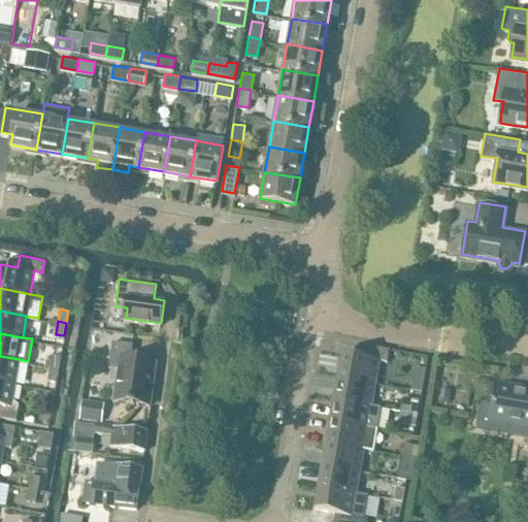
[(133,341),(113,338),(109,365),(120,366),(114,398),(130,400),(130,401),(134,402),(134,400),(150,402),(152,384),(151,384),(152,373),(154,373),(156,359),(131,356),(133,341)]
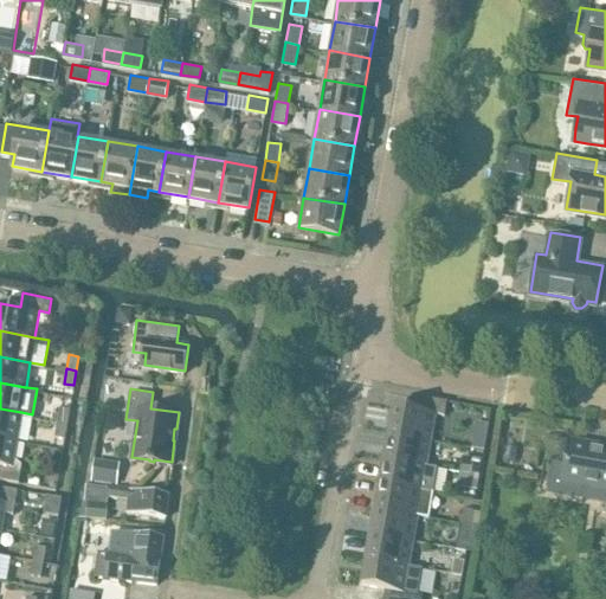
[(393,403),(388,430),(431,437),(434,411),(445,412),(447,398),(419,393),(417,407),(393,403)]
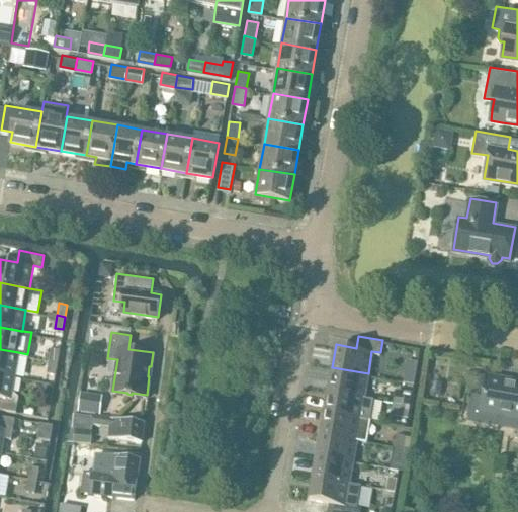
[(52,345),(50,358),(58,359),(60,347),(52,345)]
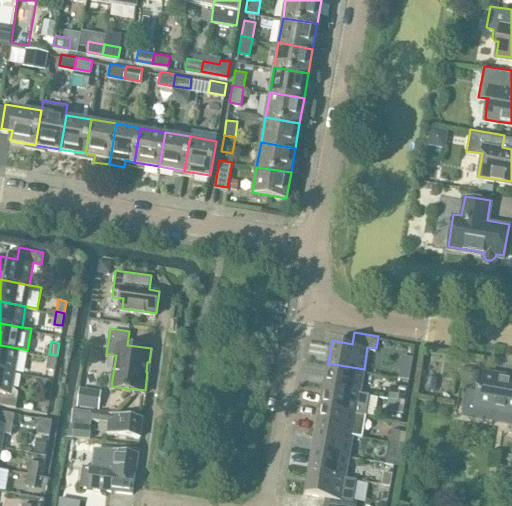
[(18,348),(0,345),(0,367),(14,370),(18,348)]
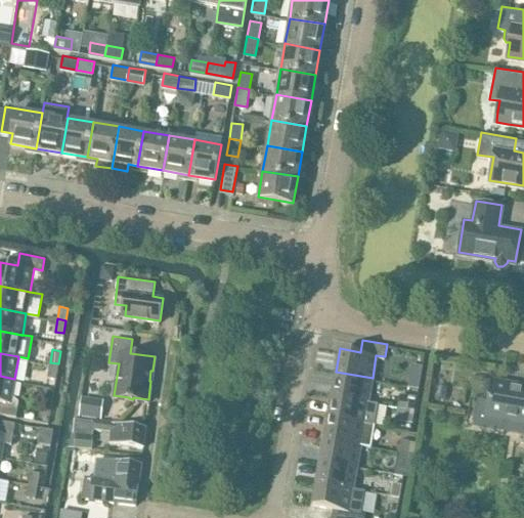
[(50,362),(47,375),(55,377),(58,363),(50,362)]
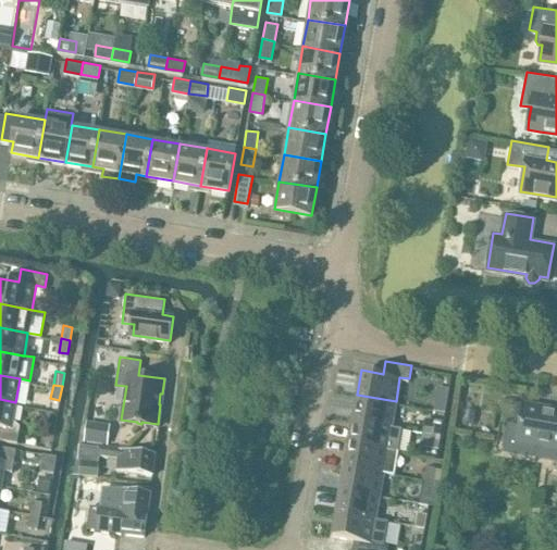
[(357,395),(354,417),(392,424),(396,401),(357,395)]
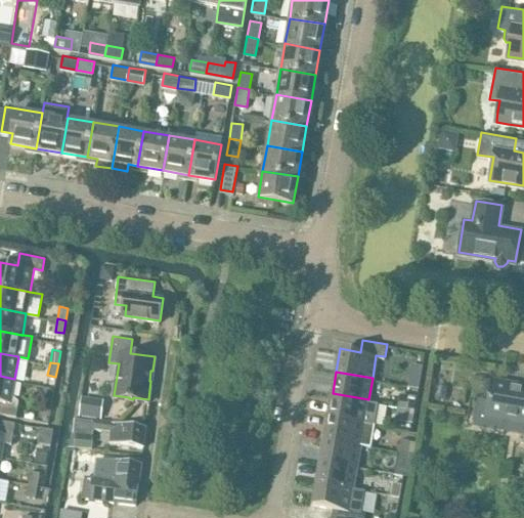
[(0,376),(0,412),(16,415),(18,402),(19,399),(14,394),(11,393),(14,379),(0,376)]
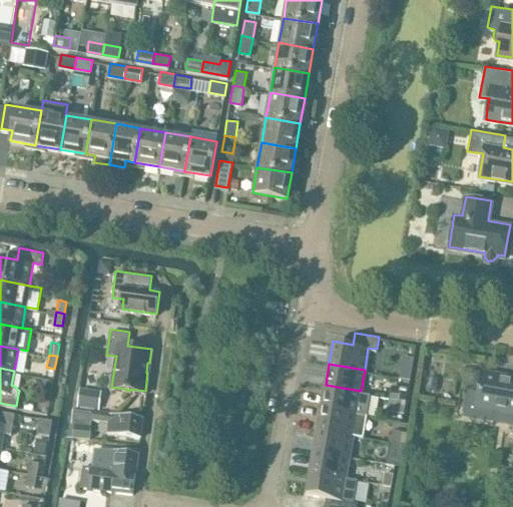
[(469,390),(465,414),(491,418),(493,408),(512,411),(512,376),(495,373),(496,371),(486,370),(486,372),(482,371),(479,392),(469,390)]
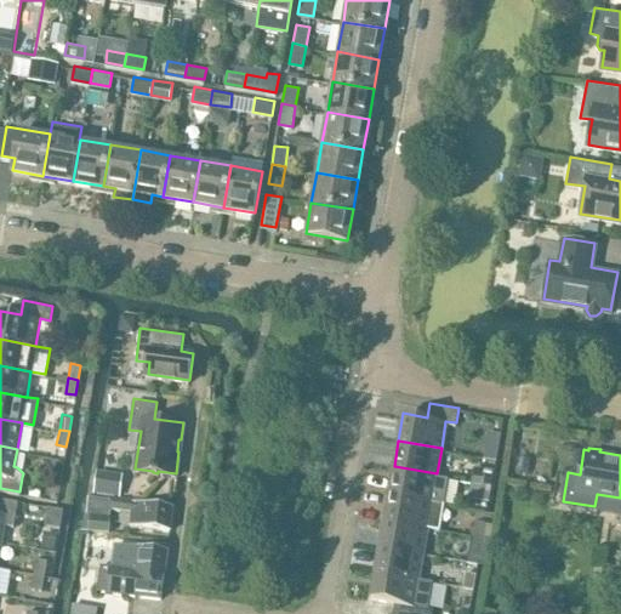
[(473,465),(471,479),(482,482),(491,483),(494,468),(473,465)]
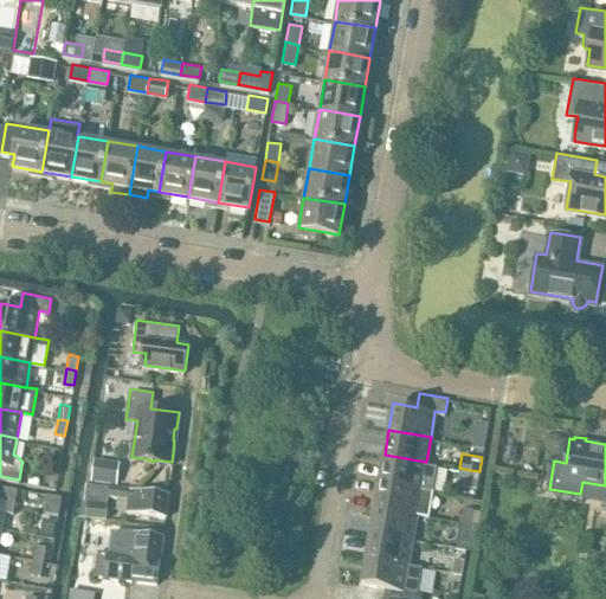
[(426,462),(385,455),(380,480),(433,489),(438,464),(426,462)]
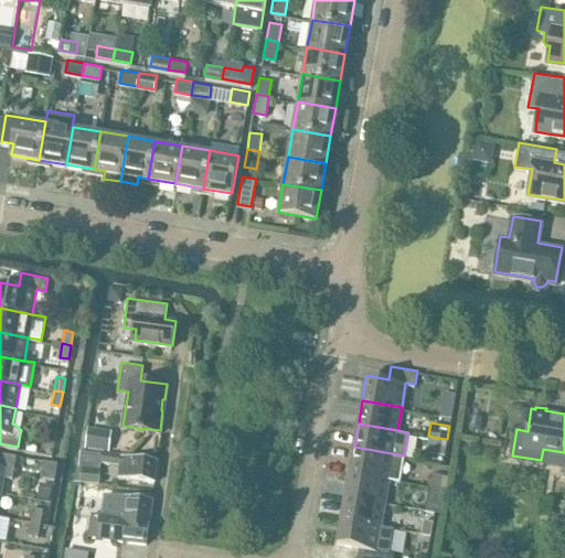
[(437,439),(435,452),(445,453),(447,439),(438,438),(437,439)]
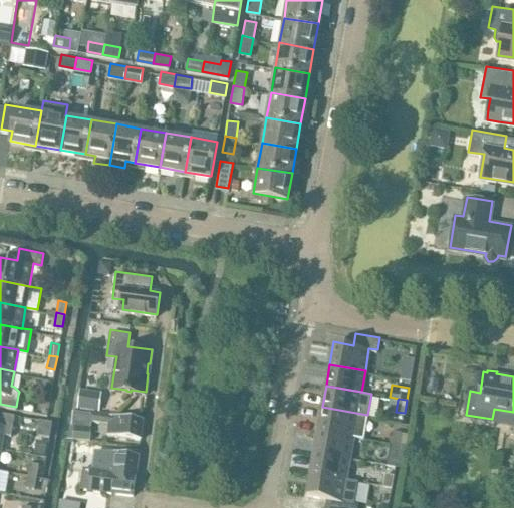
[(363,437),(367,415),(322,407),(318,429),(354,435),(363,437)]
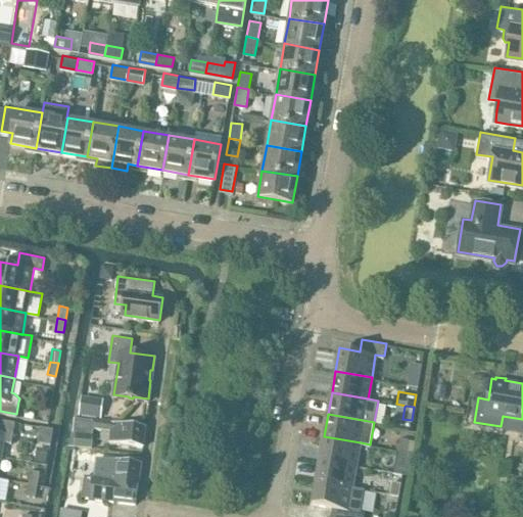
[(0,453),(1,454),(3,439),(11,440),(15,420),(0,417),(0,453)]
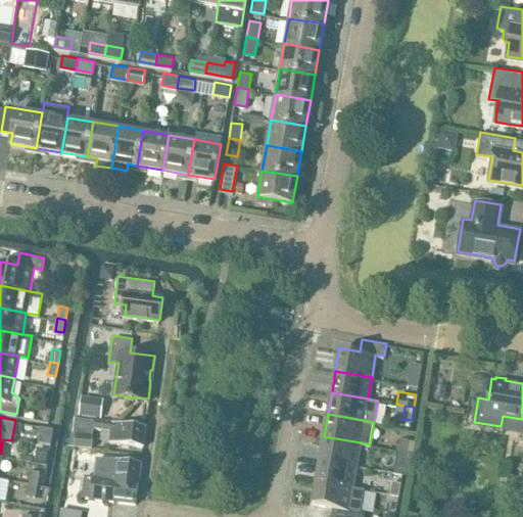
[(111,428),(109,440),(143,443),(146,423),(96,417),(95,425),(111,428)]
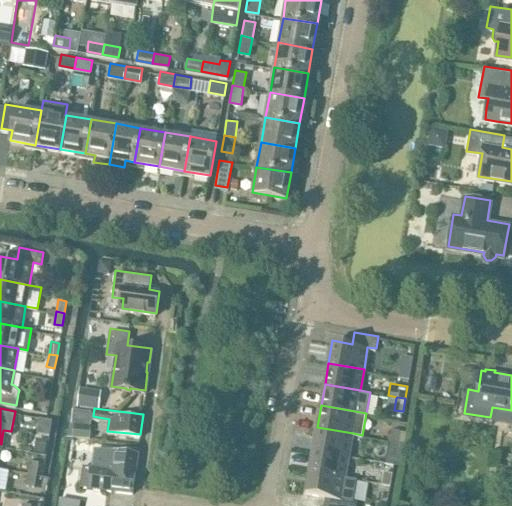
[(349,454),(353,433),(317,427),(313,448),(349,454)]
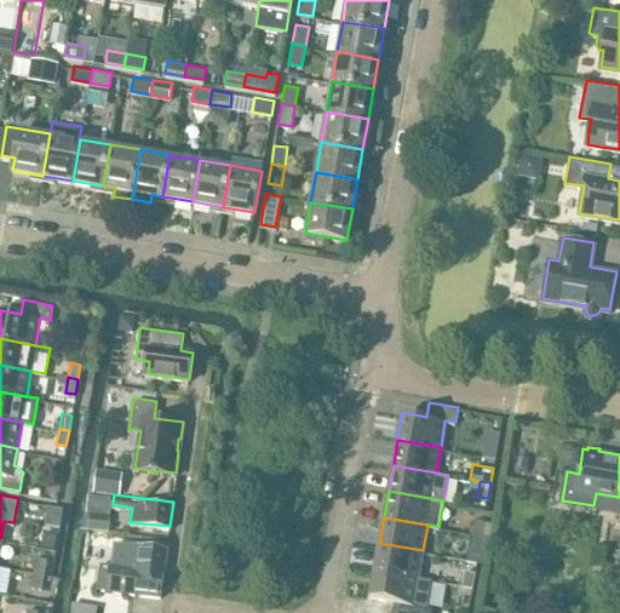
[(474,517),(471,532),(482,534),(484,519),(474,517)]
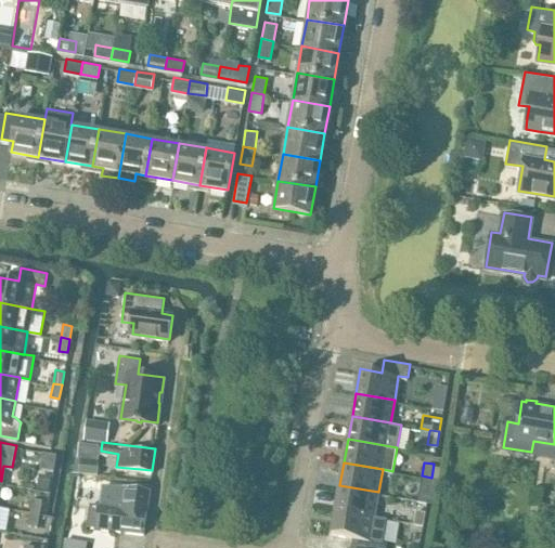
[(422,475),(417,499),(427,500),(434,501),(438,479),(431,478),(422,475)]
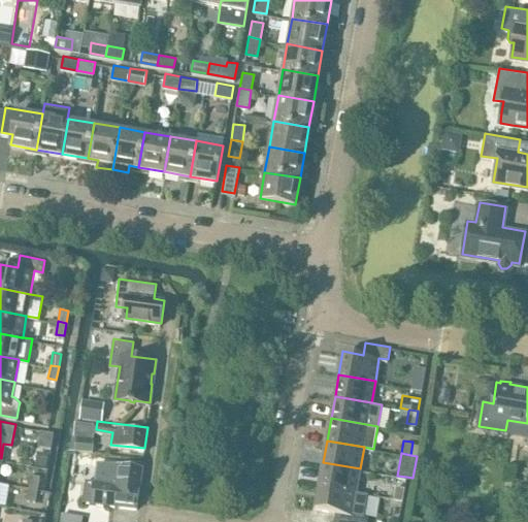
[(97,459),(95,479),(112,482),(139,486),(142,464),(109,460),(97,459)]
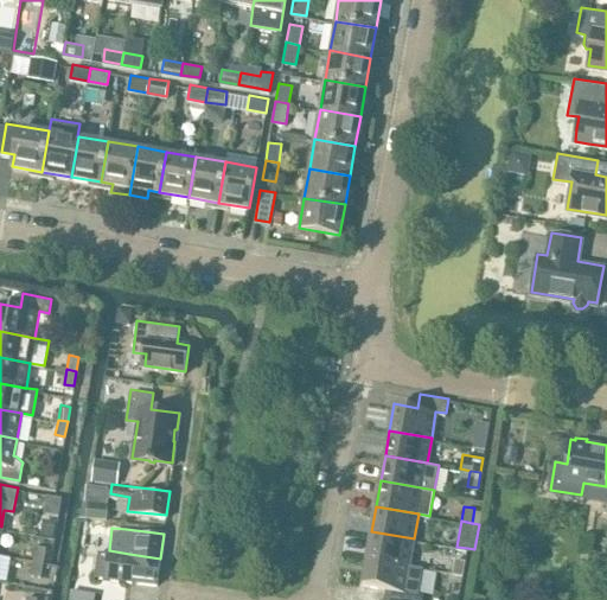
[(371,531),(368,557),(409,565),(414,538),(371,531)]
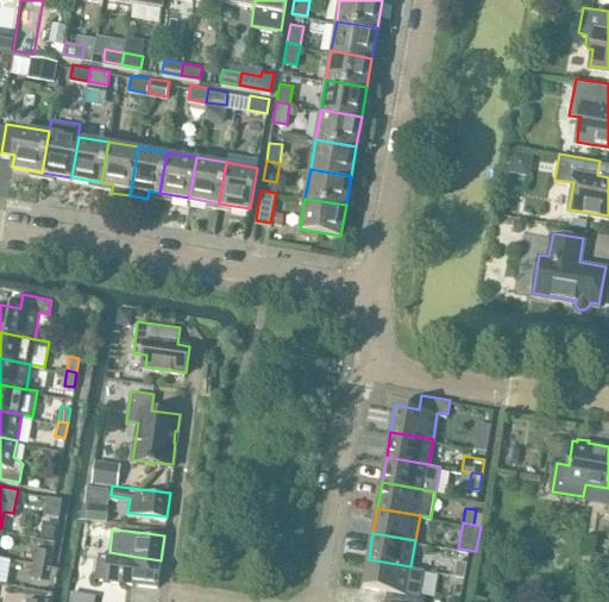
[(36,545),(33,560),(44,562),(46,547),(36,545)]
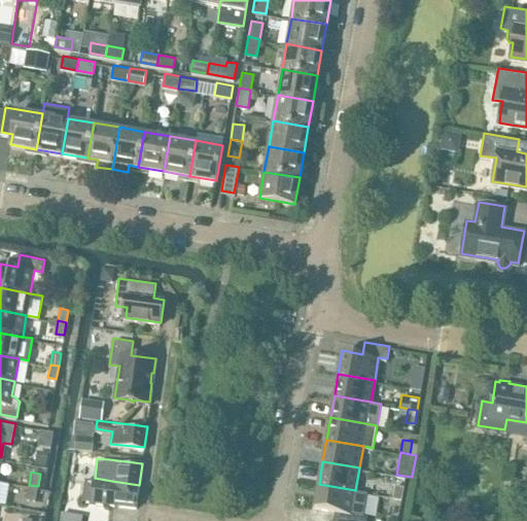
[(85,477),(82,498),(109,501),(112,481),(95,478),(85,477)]
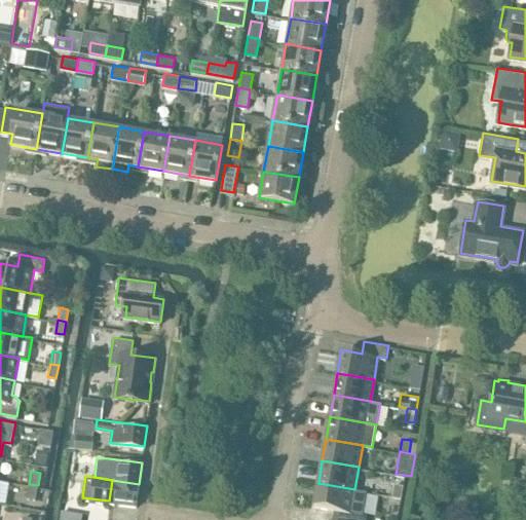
[(139,484),(112,480),(109,500),(137,504),(139,484)]
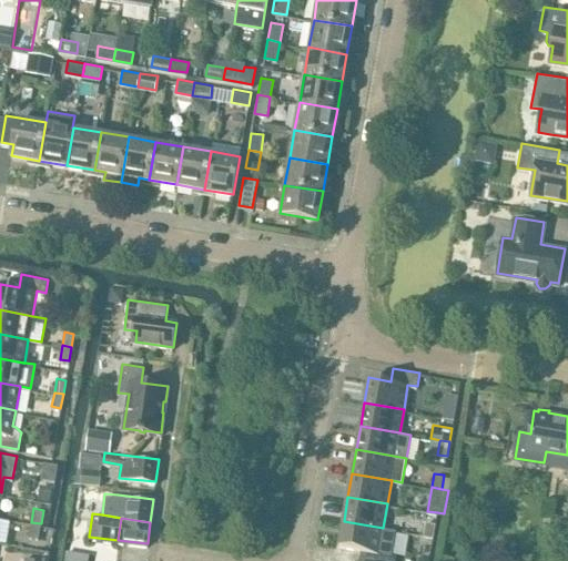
[(344,521),(340,546),(362,549),(358,560),(395,560),(396,554),(392,554),(396,530),(383,528),(344,521)]
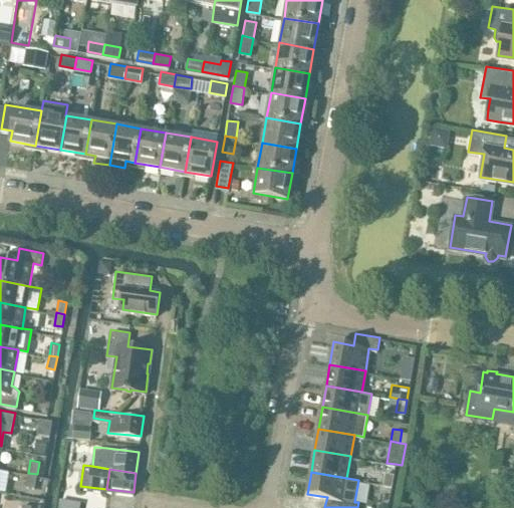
[(386,472),(383,484),(392,486),(394,473),(386,472)]
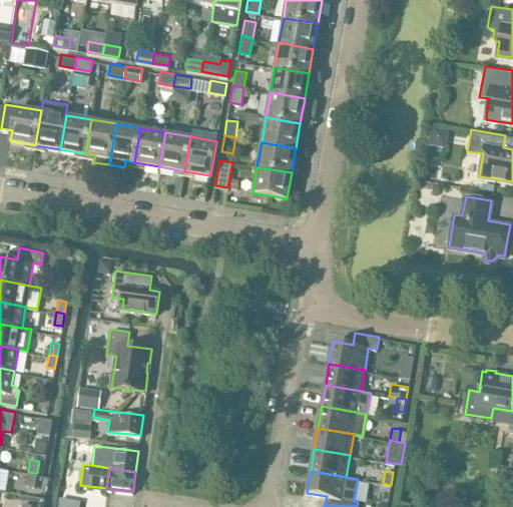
[(28,472),(26,484),(34,486),(37,473),(28,472)]
